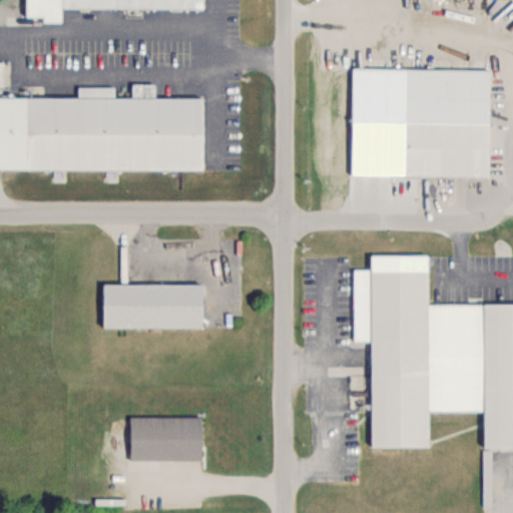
[(200,9),(200,0),(23,0),(23,17),(40,18),(40,22),(59,22),(59,9),(200,9)]
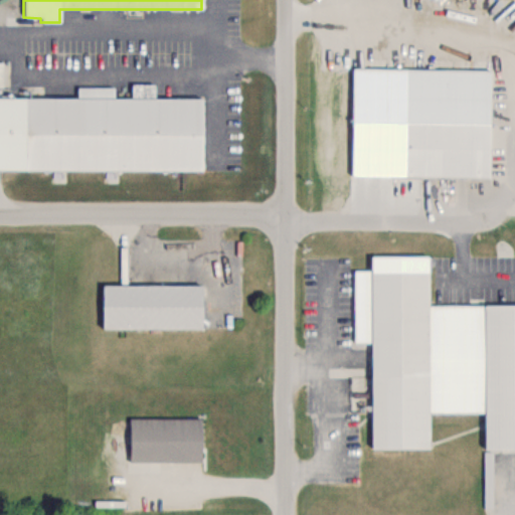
[(0,170),(202,171),(202,99),(154,99),(154,83),(131,83),(130,98),(114,98),(114,88),(76,87),(76,99),(0,98),(0,86),(9,87),(9,62),(0,62),(0,170)]
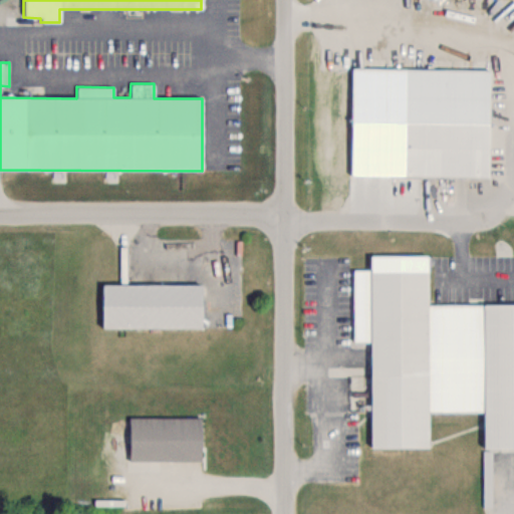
[(489,122),(403,122),(403,177),(488,177),(489,122)]
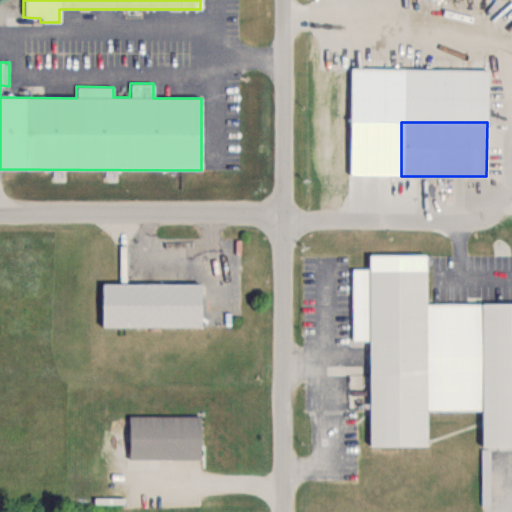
[(511,302),(426,303),(425,254),(368,254),(368,269),(351,269),(352,340),(368,339),(369,445),(426,445),(426,410),(481,409),(481,446),(511,445),(511,302)]
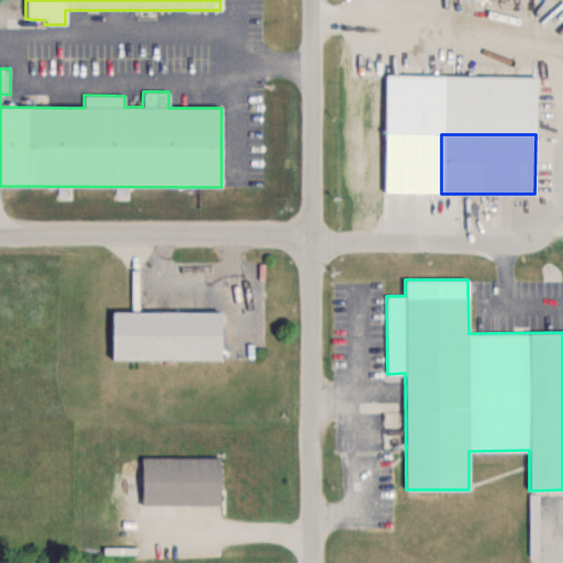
[(220,312),(110,312),(110,360),(220,360),(220,312)]
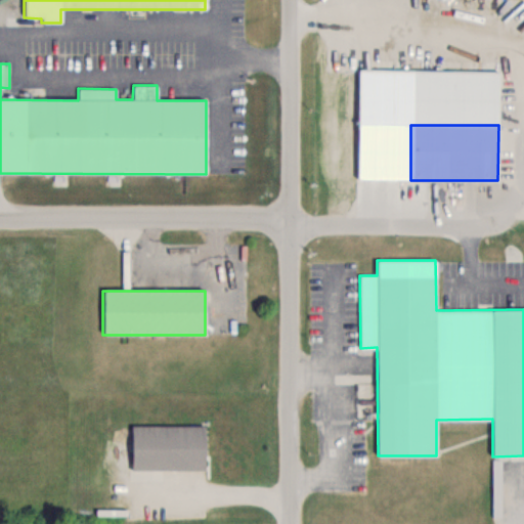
[(204,426),(131,426),(131,470),(204,470),(204,426)]
